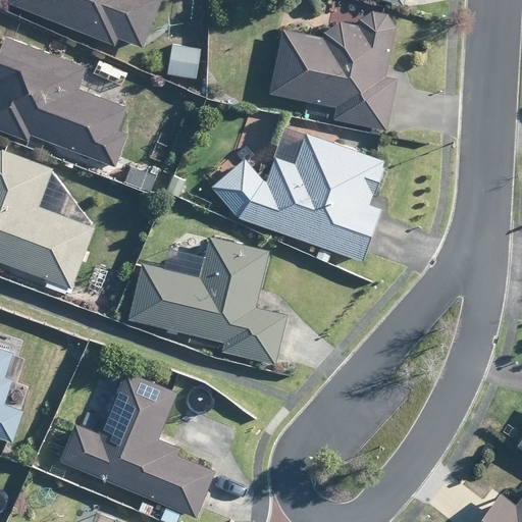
[(8,0),(7,3),(113,45),(116,38),(140,47),(144,38),(158,0),(8,0)]
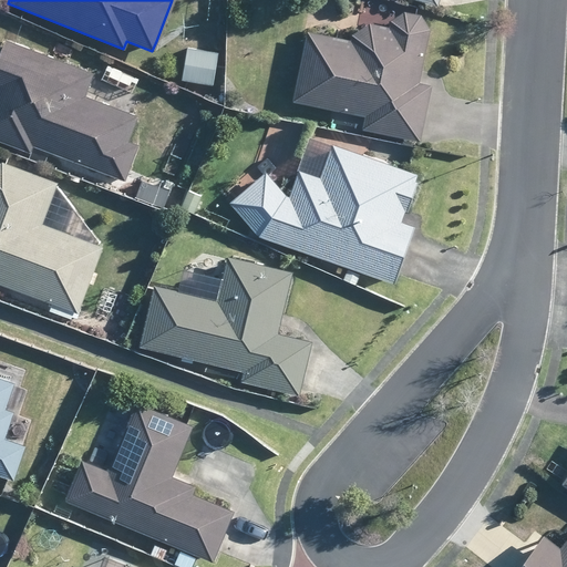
[(416,14),(408,12),(402,11),(389,20),(387,28),(368,24),(358,29),(350,33),(349,41),(305,32),(290,102),(331,111),(363,116),(360,130),(418,142),(429,85),(416,83),(420,70),(428,30),(416,14)]
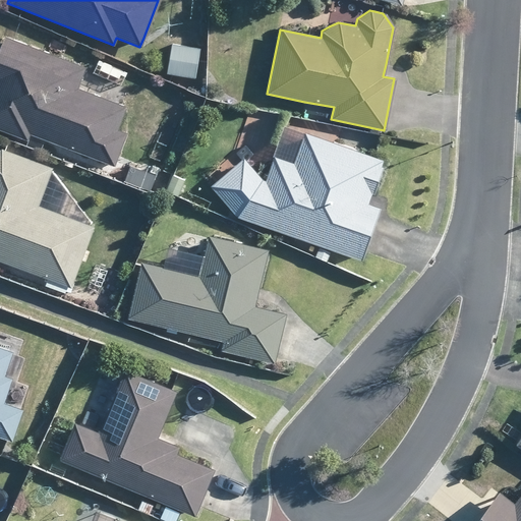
[(76,89),(82,71),(83,68),(2,38),(0,45),(0,129),(26,139),(29,133),(50,141),(113,165),(117,154),(124,132),(116,129),(124,107),(122,105),(76,89)]
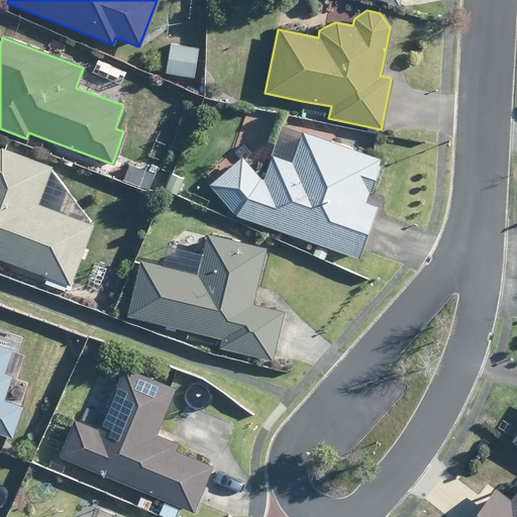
[(194,77),(197,47),(170,43),(166,73),(194,77)]
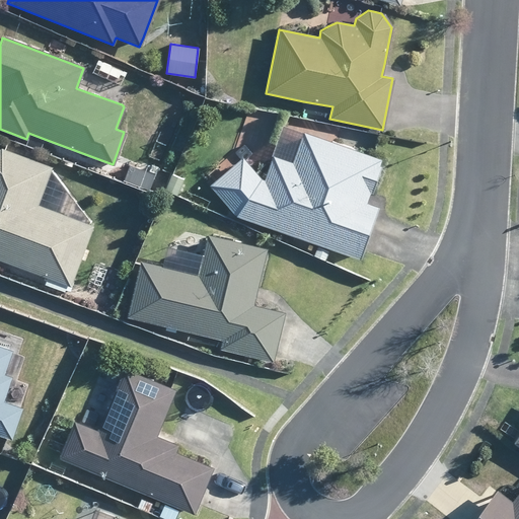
[(354,151),(352,151),(302,133),(290,164),(271,157),(270,159),(262,182),(243,161),(239,157),(214,180),(208,186),(234,216),(358,260),(377,208),(364,203),(367,193),(370,194),(371,191),(379,167),(376,167),(379,160),(362,154),(354,151)]
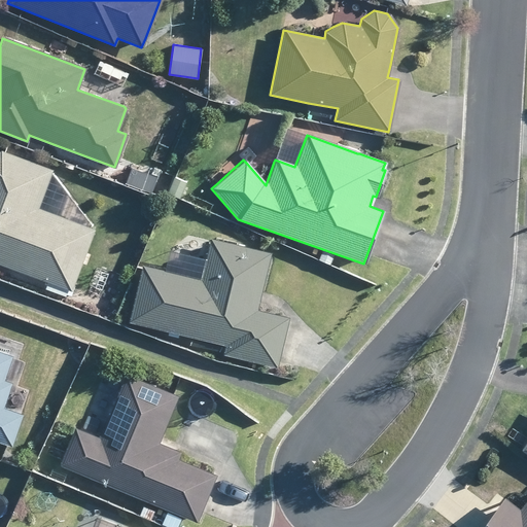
[(48,170),(3,151),(0,150),(0,264),(8,267),(45,281),(67,289),(71,291),(73,285),(94,230),(91,229),(36,207),(50,170),(48,170)]
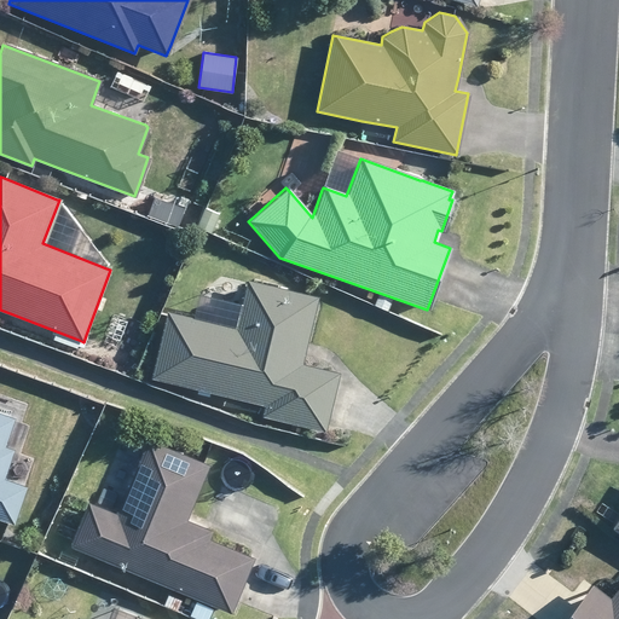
[(183,208),(178,206),(155,197),(151,207),(154,208),(151,215),(177,225),(183,208)]
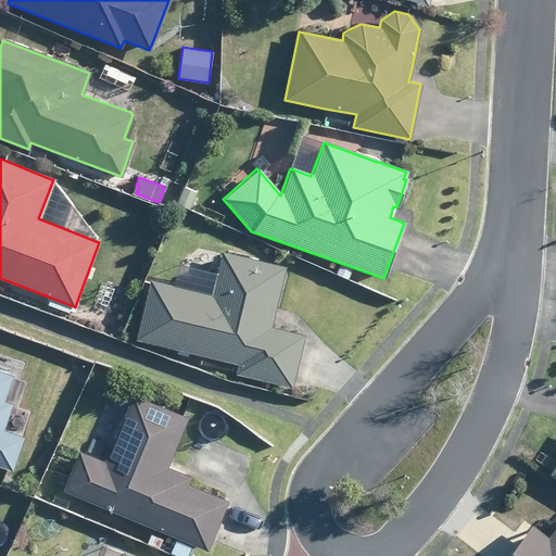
[(272,318),(275,306),(285,267),(222,252),(211,294),(176,287),(149,279),(135,339),(237,364),(235,374),(290,388),(303,335),(269,327),(272,318)]
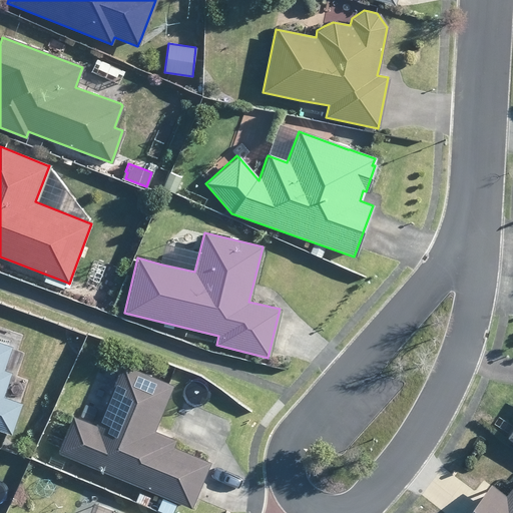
[(0,430),(9,434),(20,405),(1,399),(11,373),(2,370),(10,346),(0,342),(0,430)]
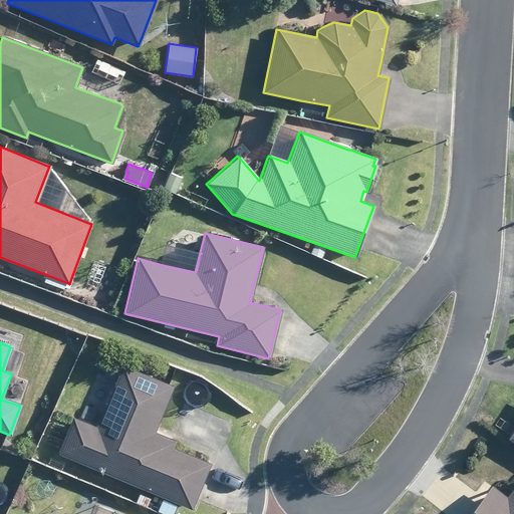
[(154,433),(157,425),(173,387),(121,365),(96,427),(77,419),(72,418),(57,454),(69,459),(81,464),(191,510),(195,499),(208,468),(210,464),(205,462),(179,451),(172,448),(175,442),(154,433)]
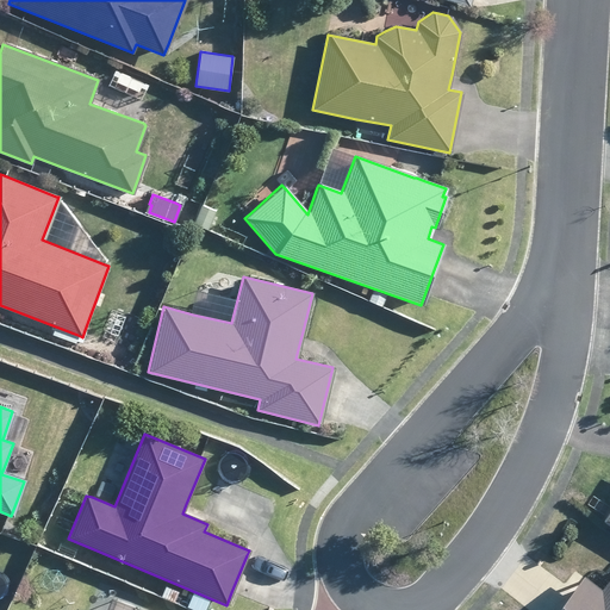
[(609,609),(609,576),(599,590),(580,576),(553,609),(609,609)]
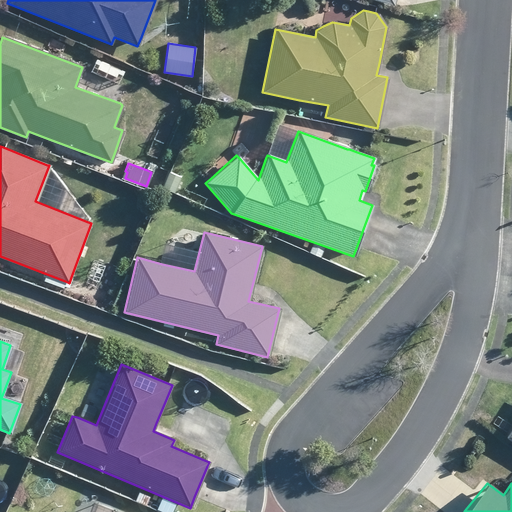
All buildings are outlined.
